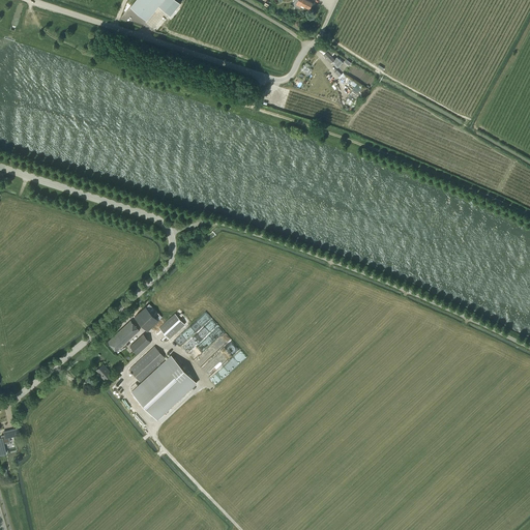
[(176,0),(136,0),(131,6),(147,20),(158,5),(171,15),(180,3),(176,0)]
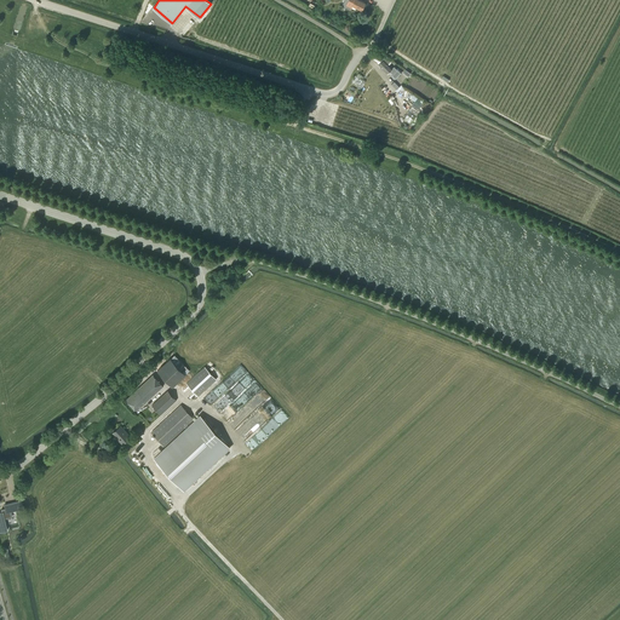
[(348,0),(345,6),(351,9),(352,6),(362,10),(365,3),(359,0),(348,0)]
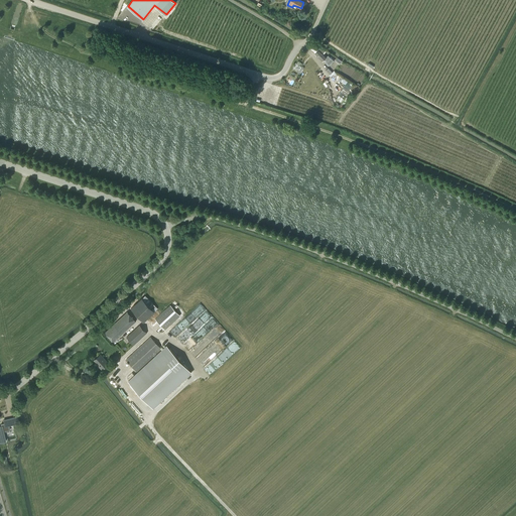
[(323,53),(325,51),(321,48),(320,48),(315,42),(312,46),(316,50),(317,48),(319,50),(314,54),(318,58),(324,53),(323,53)]
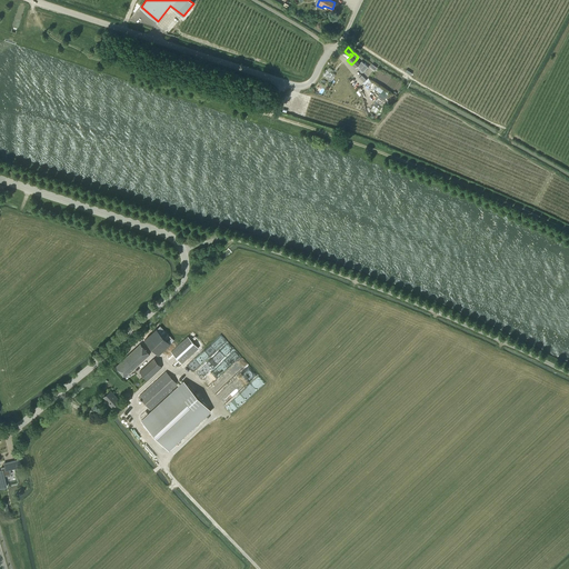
[(360,63),(357,59),(351,65),(355,68),(357,66),(360,68),(359,69),(362,73),(369,67),(365,63),(361,61),(361,62),(360,63)]
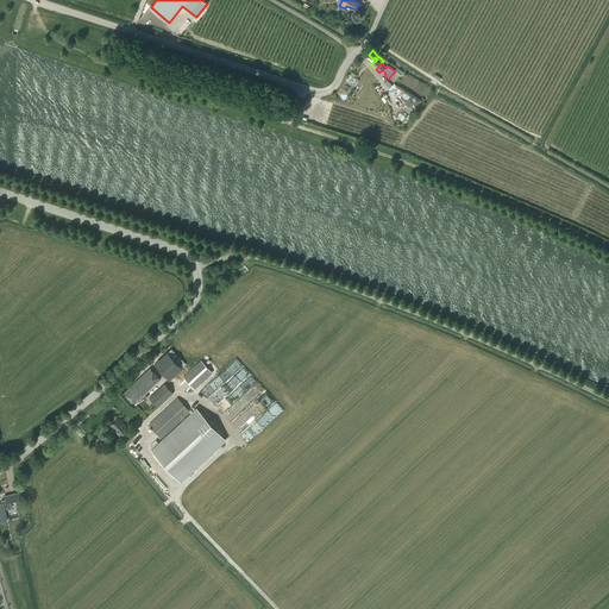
[(403,106),(396,118),(403,121),(406,118),(408,119),(413,112),(403,106)]
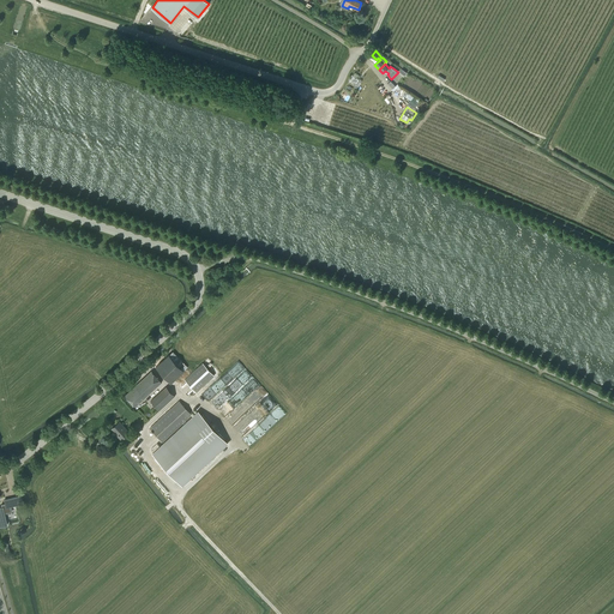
[(173,351),(156,368),(170,384),(187,368),(173,351)]
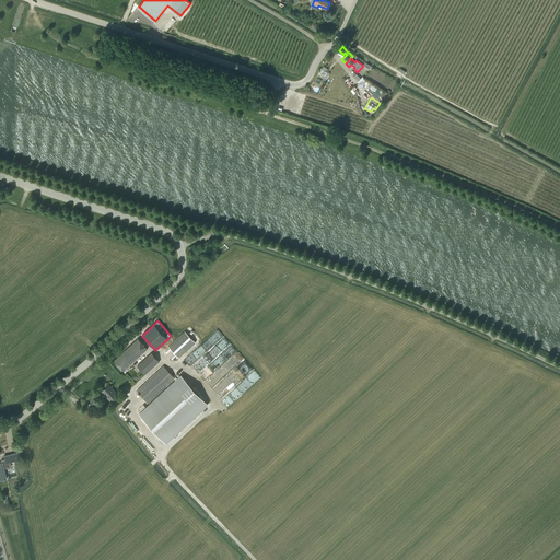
[(185,331),(168,347),(179,358),(195,342),(185,331)]
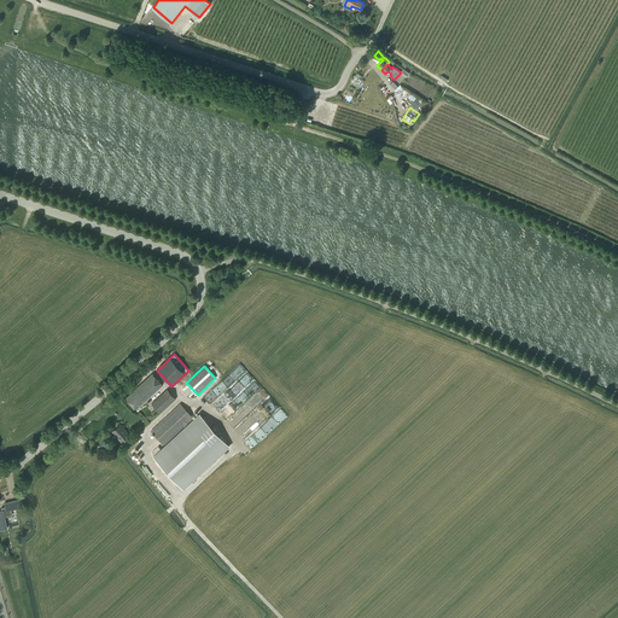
[(136,409),(163,385),(152,374),(126,398),(136,409)]
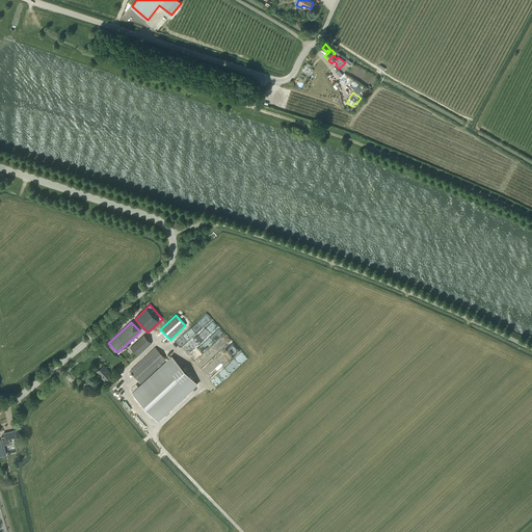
[(138,356),(152,344),(143,336),(131,348),(138,356)]
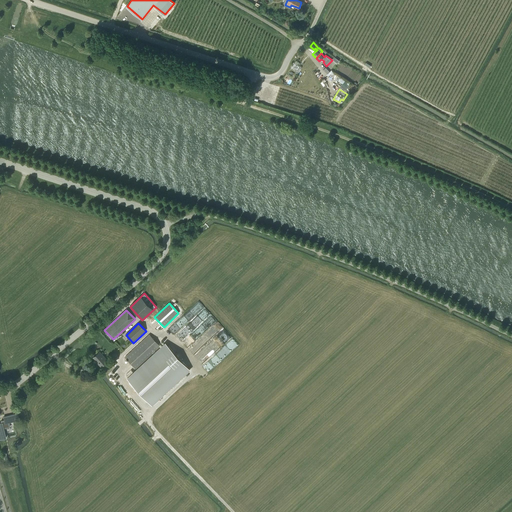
[(136,369),(160,346),(150,335),(125,358),(136,369)]
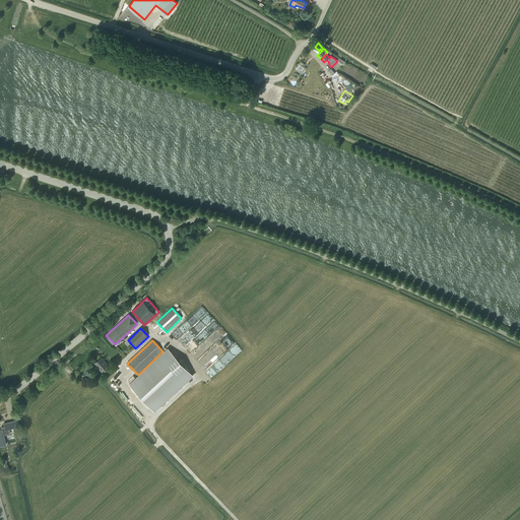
[(130,385),(154,411),(193,375),(168,348),(130,385)]
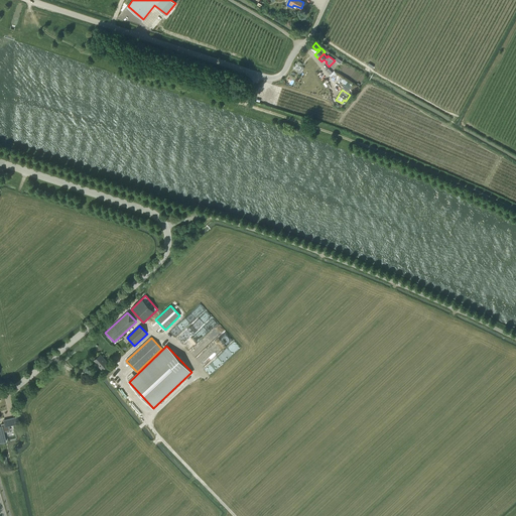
[(197,347),(190,352),(195,357),(201,352),(197,347)]
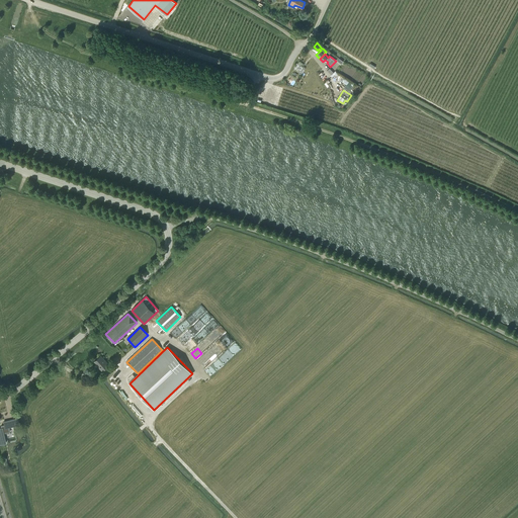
[(102,371),(109,365),(101,356),(94,362),(101,369),(100,370),(102,371)]
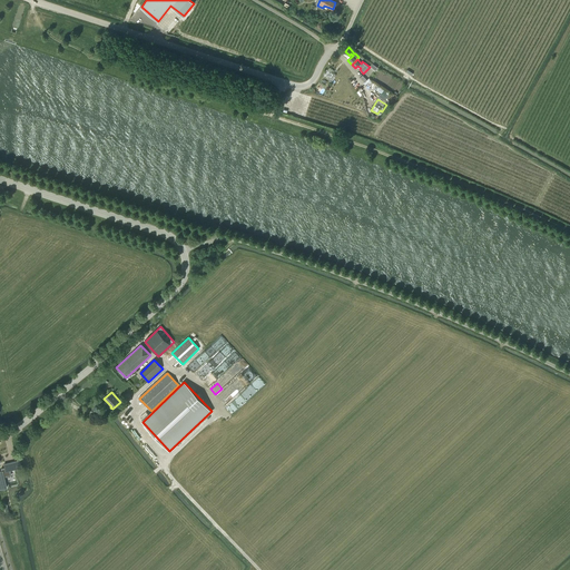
[(0,489),(6,488),(3,477),(10,474),(9,470),(20,468),(19,461),(3,464),(5,468),(1,469),(1,471),(0,471),(0,489)]
